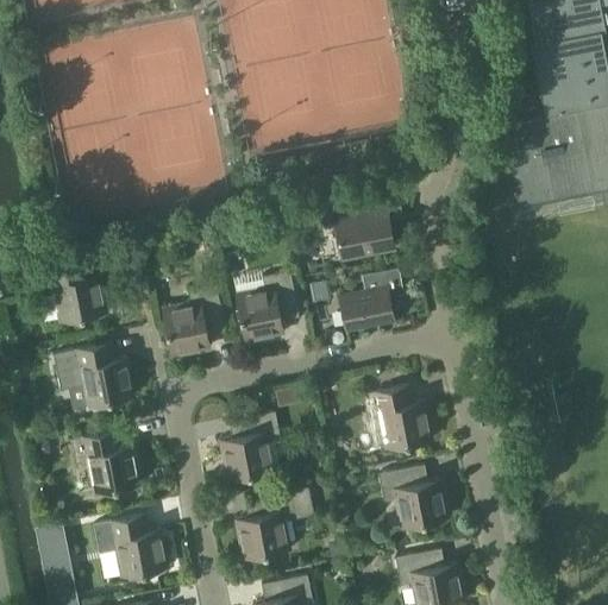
[(555,0),(556,2),(527,7),(536,45),(531,45),(544,117),(502,124),(519,208),(601,191),(605,206),(607,205),(607,71),(601,33),(606,32),(599,0),(555,0)]
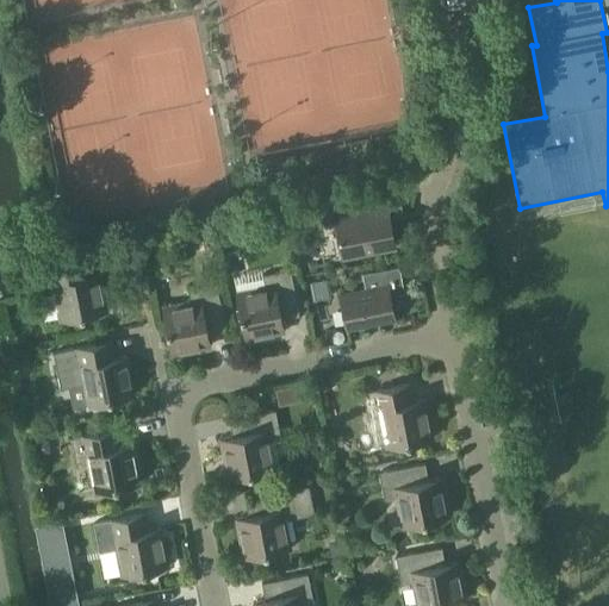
[(372,213),(335,220),(342,258),(395,248),(389,218),(403,216),(397,187),(367,193),(372,213)]
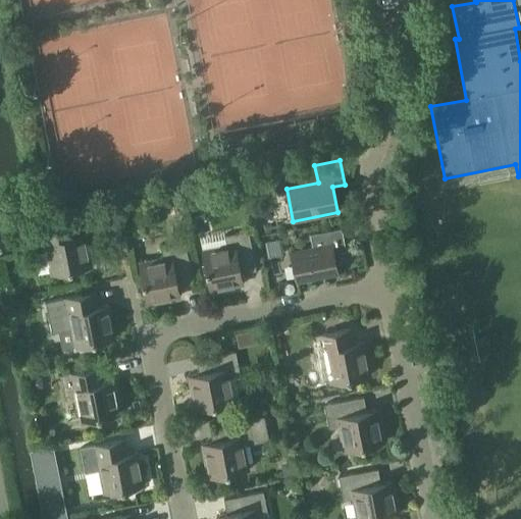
[(32,229),(36,254),(46,252),(51,275),(56,274),(58,279),(70,276),(69,272),(91,268),(85,235),(73,237),(70,221),(32,229)]
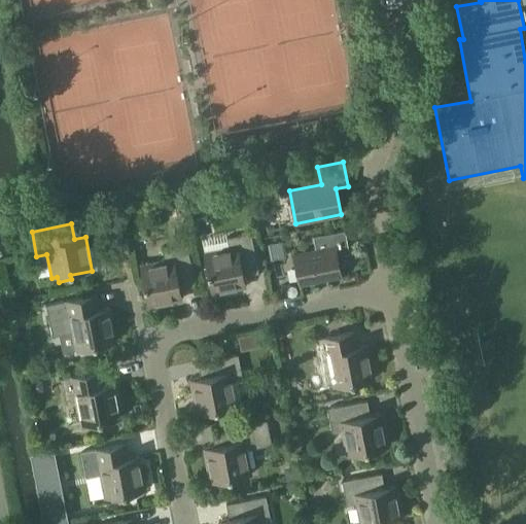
[(312,238),(315,252),(293,256),(300,285),(341,277),(337,257),(349,254),(345,232),(312,238)]
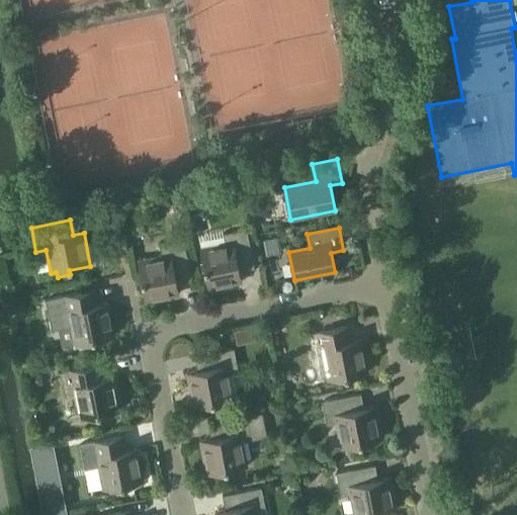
[(223,236),(225,245),(200,250),(208,289),(241,282),(239,272),(254,269),(246,231),(223,236)]
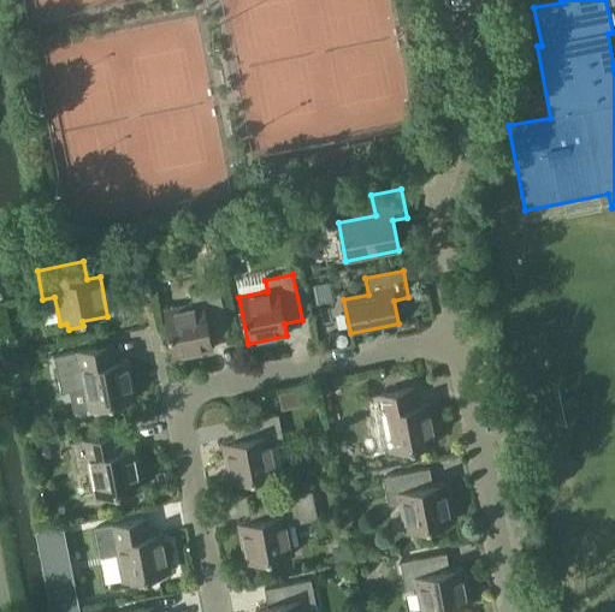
[(210,339),(228,336),(218,289),(190,295),(191,307),(164,312),(173,358),(212,351),(210,339)]
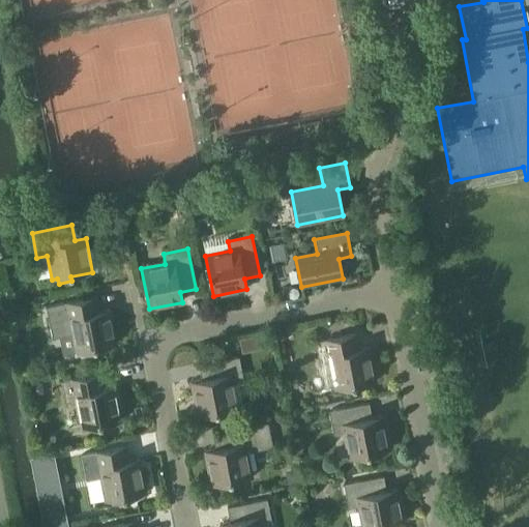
[(94,349),(116,345),(109,311),(98,314),(95,298),(46,308),(52,340),(72,335),(76,353),(82,351),(82,356),(95,353),(94,349)]
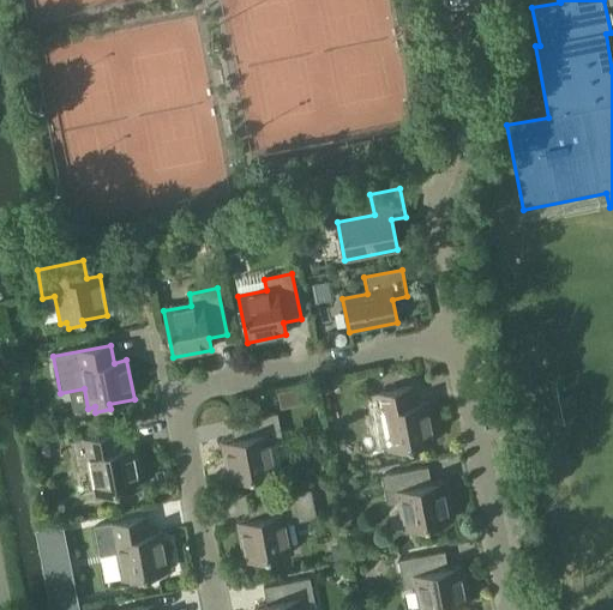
[(365,398),(371,426),(383,423),(388,452),(434,442),(427,404),(415,406),(412,388),(365,398)]
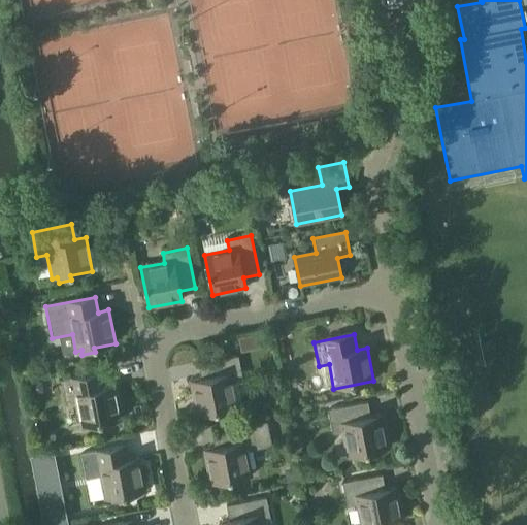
[(264,335),(252,337),(253,345),(259,349),(266,347),(264,335)]
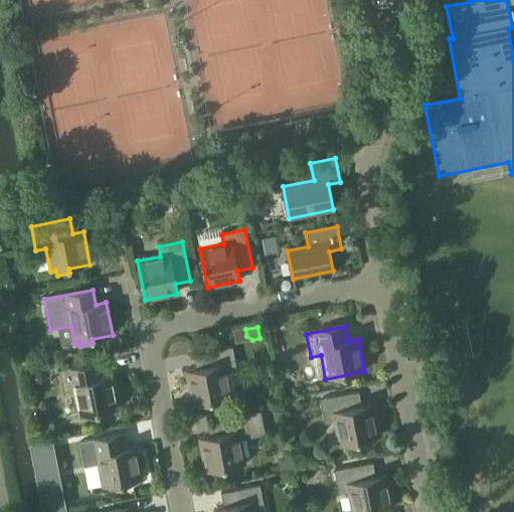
[(193,356),(196,371),(185,373),(192,405),(231,397),(226,374),(236,372),(231,348),(193,356)]
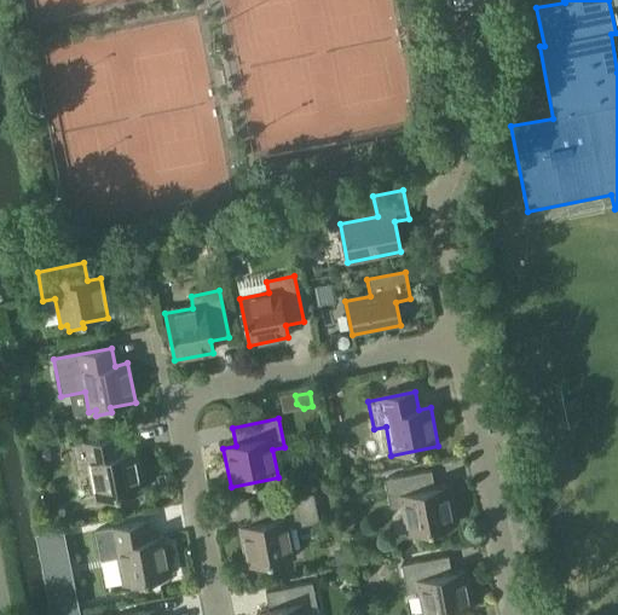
[(117,502),(116,497),(142,492),(134,453),(122,456),(117,437),(71,446),(78,475),(88,473),(94,502),(102,500),(103,505),(117,502)]
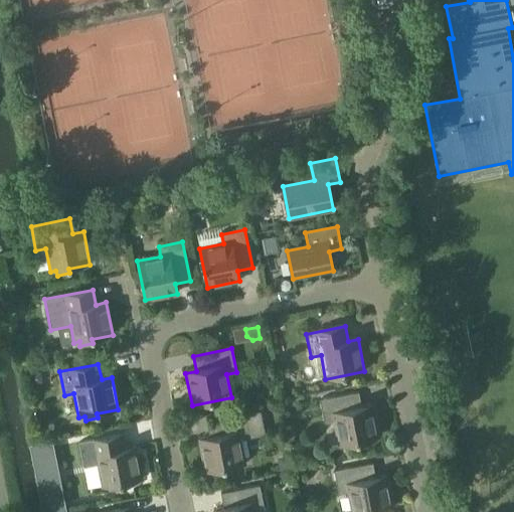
[(39,374),(29,375),(31,385),(38,384),(40,381),(39,374)]
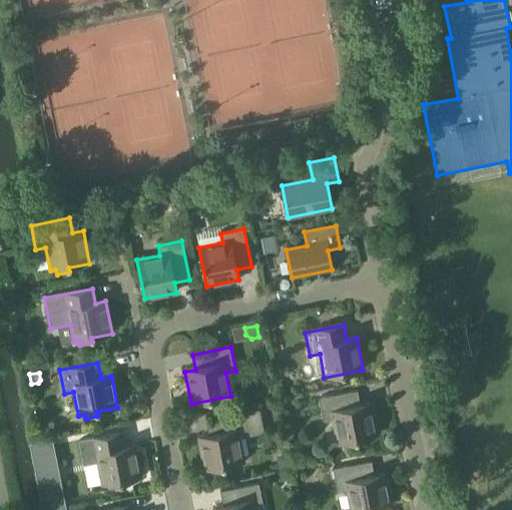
[(318,400),(323,423),(333,421),(338,445),(376,437),(370,405),(360,407),(357,392),(318,400)]
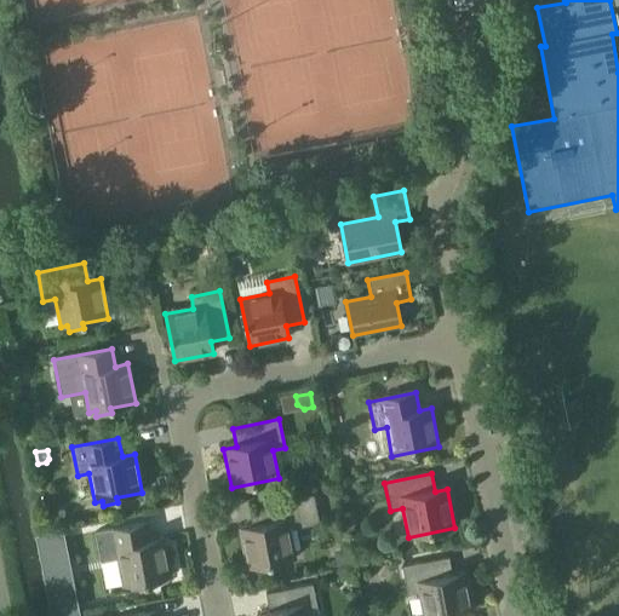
[(240,529),(247,569),(294,559),(288,530),(301,528),(319,524),(313,496),(294,500),(248,510),(252,527),(240,529)]
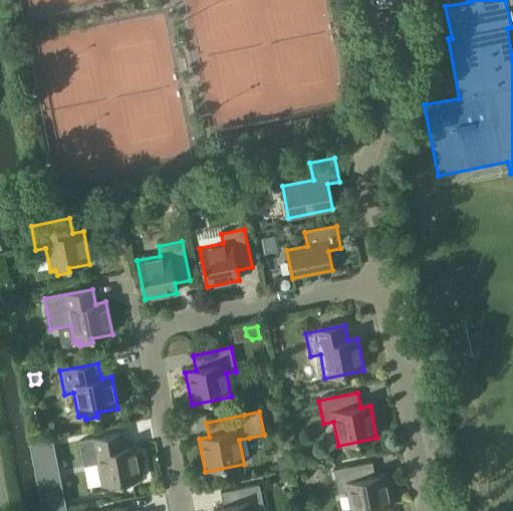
[(83,442),(87,465),(97,463),(101,487),(107,486),(108,491),(120,488),(119,483),(141,479),(135,447),(124,449),(121,434),(83,442)]
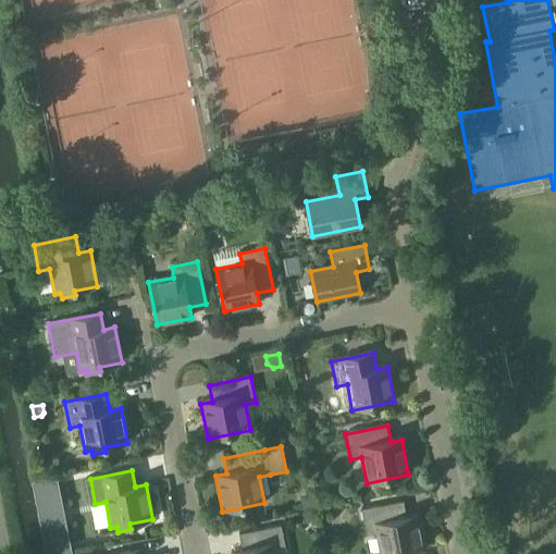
[(301,497),(305,512),(319,508),(316,494),(301,497)]
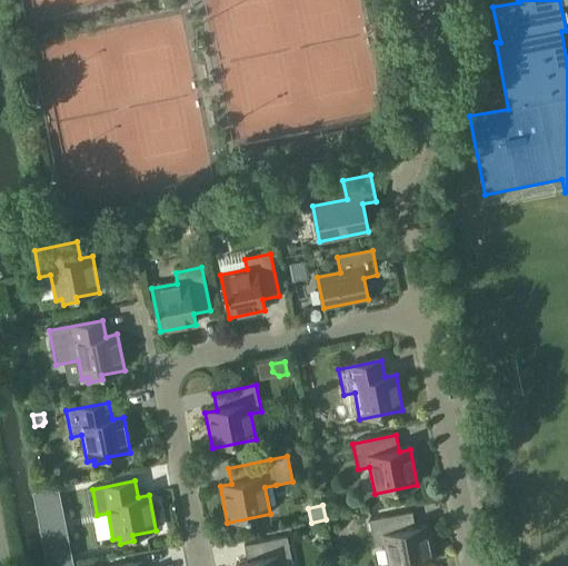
[(368,522),(374,548),(385,546),(388,565),(425,565),(432,564),(426,527),(415,529),(411,514),(368,522)]
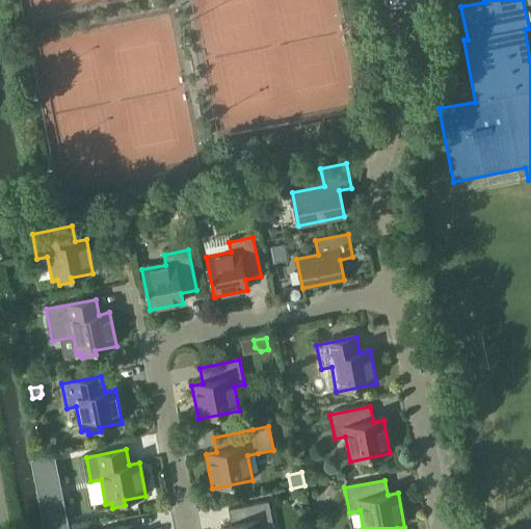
[(228,510),(231,526),(220,528),(267,528),(272,527),(267,503),(228,510)]
